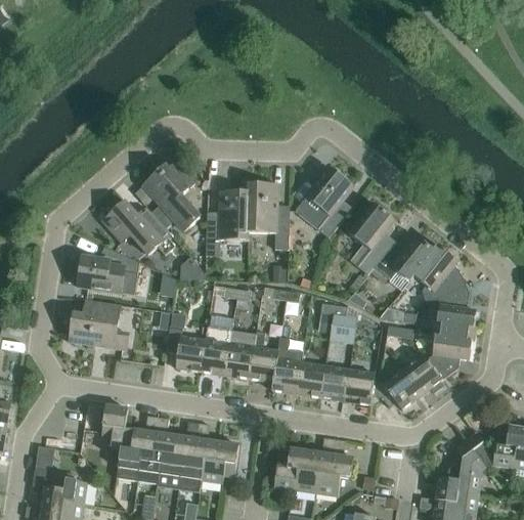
[(184,229),(200,216),(180,195),(195,181),(176,160),(161,173),(159,170),(143,184),(184,229)]
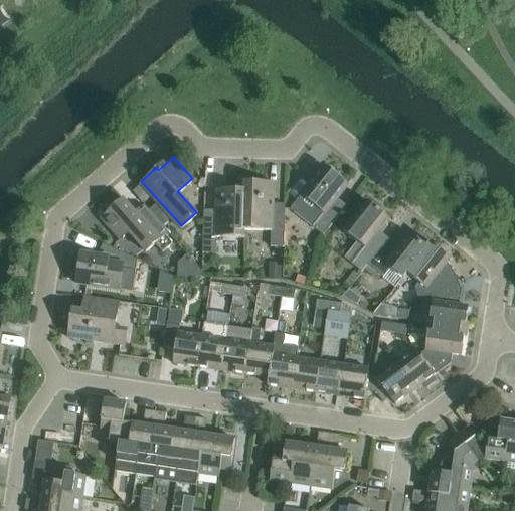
[(336,194),(346,181),(324,163),(301,192),(323,209),(312,223),(323,232),(346,203),(336,194)]
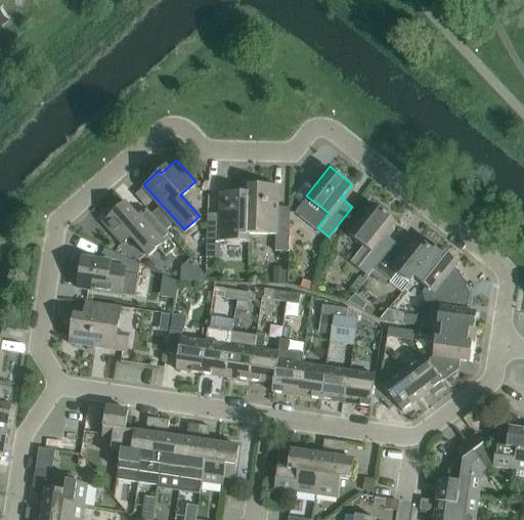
[(248,181),(248,189),(249,189),(248,231),(275,231),(274,248),(289,249),(290,205),(277,204),(277,182),(248,181)]
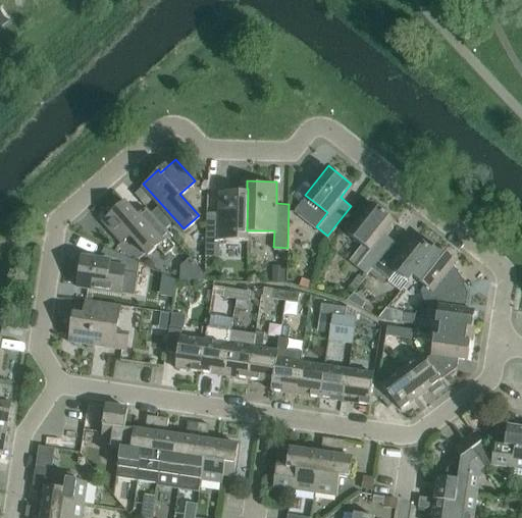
[(248,189),(247,189),(219,189),(218,210),(206,210),(205,254),(218,254),(219,238),(247,239),(247,230),(248,189)]
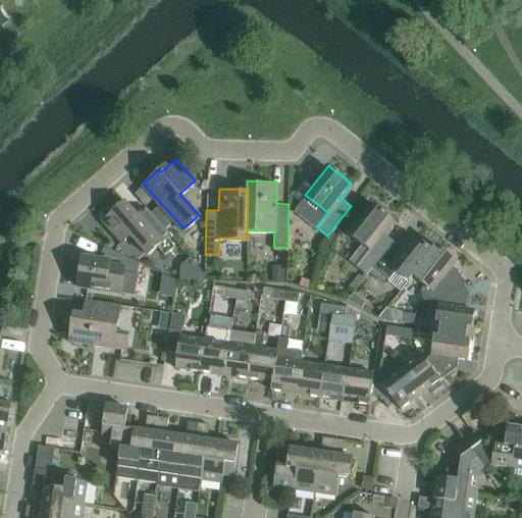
[(121,240),(129,232),(148,252),(157,244),(164,253),(174,244),(166,236),(170,232),(146,205),(137,213),(124,199),(102,218),(121,240)]
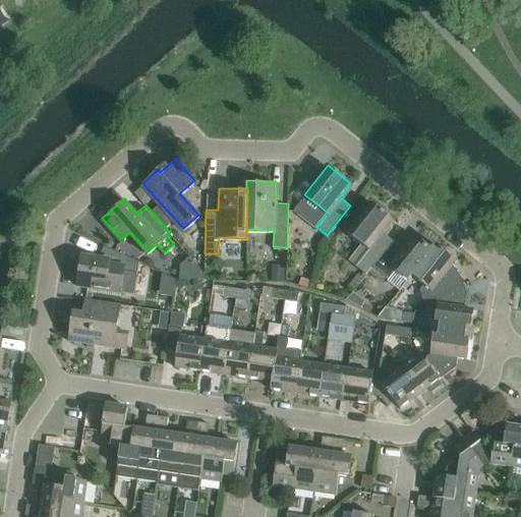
[(370,265),(387,245),(378,237),(393,218),(370,199),(346,230),(361,242),(348,257),(365,272),(370,265)]
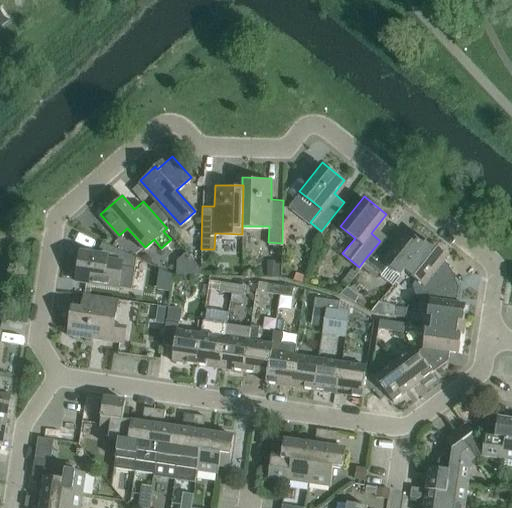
[(380,241),(364,260),(380,273),(388,264),(400,274),(405,268),(404,268),(424,244),(423,243),(405,229),(390,248),(380,241)]
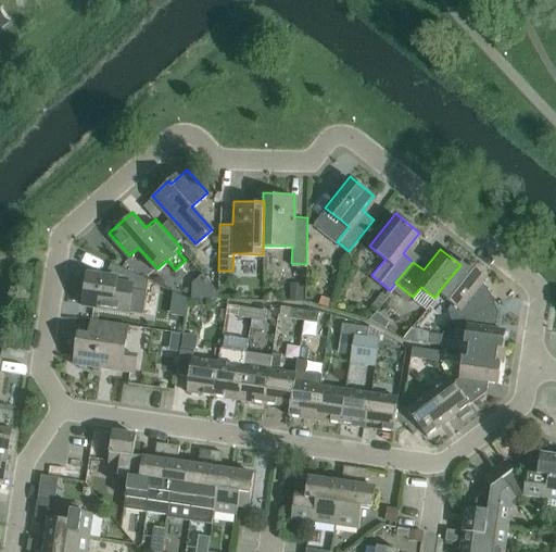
[(465,259),(459,264),(460,265),(439,291),(440,291),(453,302),(447,308),(453,321),(464,316),(464,315),(495,303),(490,290),(482,279),(485,275),(465,259)]
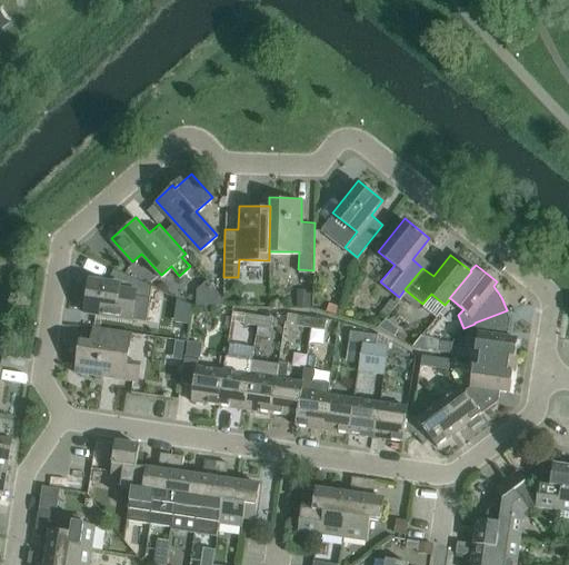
[(148,300),(151,284),(123,270),(119,281),(89,277),(83,310),(132,317),(135,298),(148,300)]
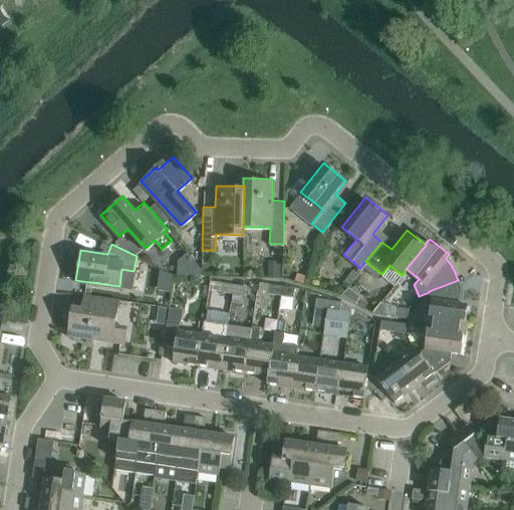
[(232,291),(233,282),(221,280),(219,290),(232,291)]
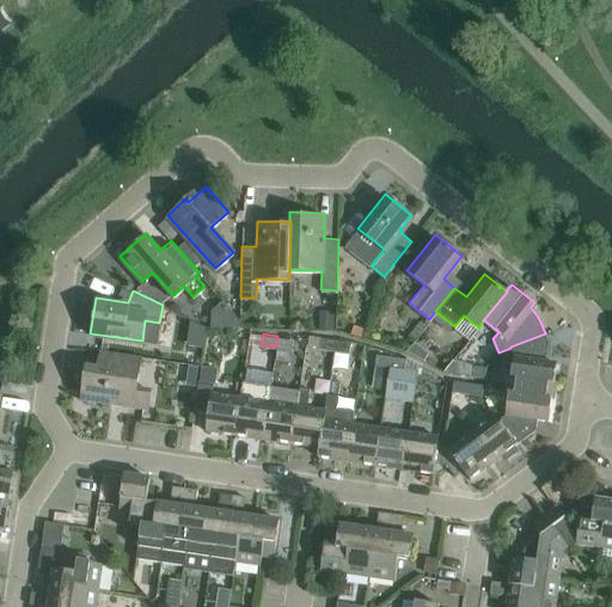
[(510,347),(510,348),(513,355),(509,384),(552,390),(556,361),(545,360),(548,341),(545,333),(510,347)]
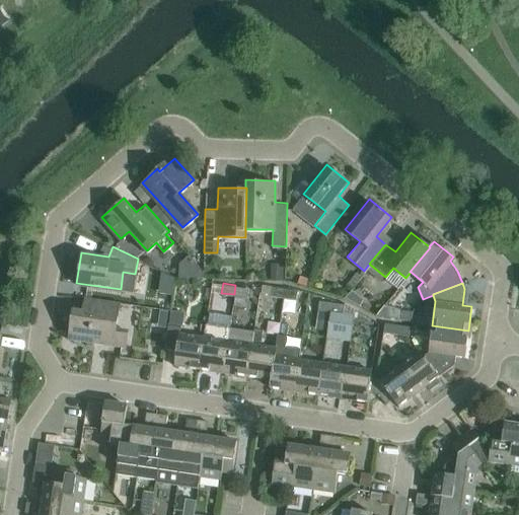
[(248,287),(235,285),(234,294),(246,296),(248,287)]
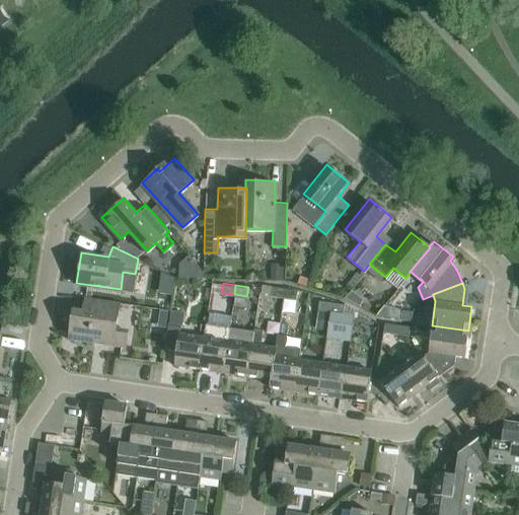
[(283,296),(284,287),(272,285),(271,294),(283,296)]
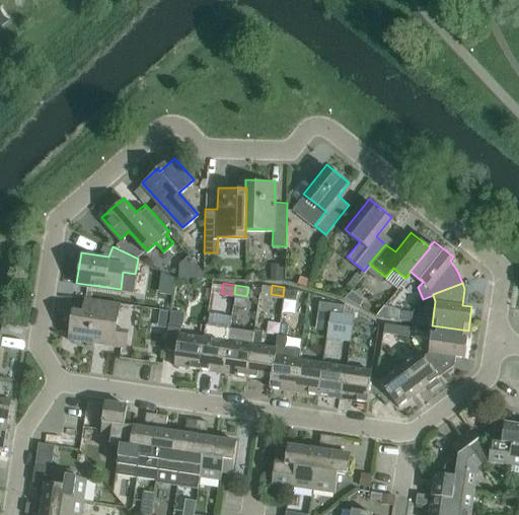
[(297,288),(284,287),(283,296),(295,298),(297,288)]
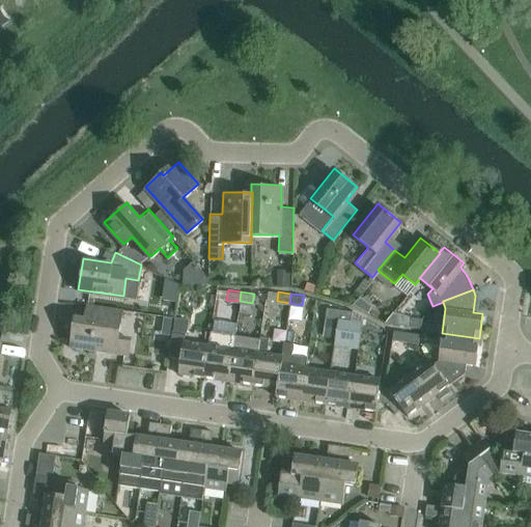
[(338,317),(339,308),(338,308),(339,304),(325,301),(325,306),(327,306),(326,315),(329,316),(327,328),(335,329),(337,316),(338,317)]
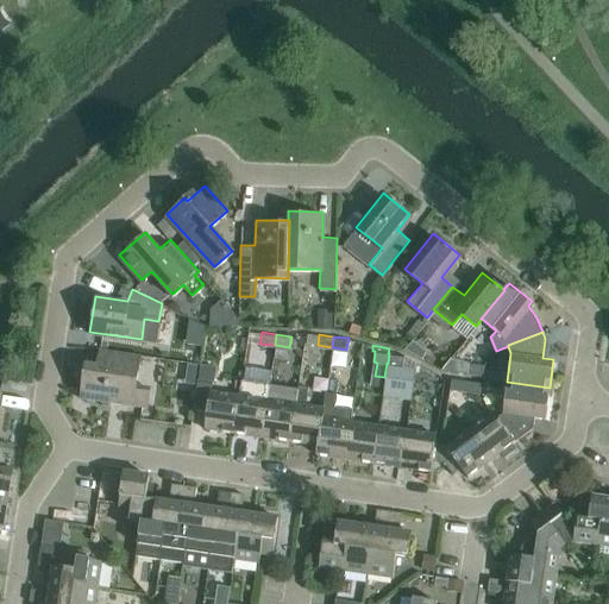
[(146,406),(149,387),(135,384),(139,353),(100,347),(98,364),(86,362),(81,396),(146,406)]
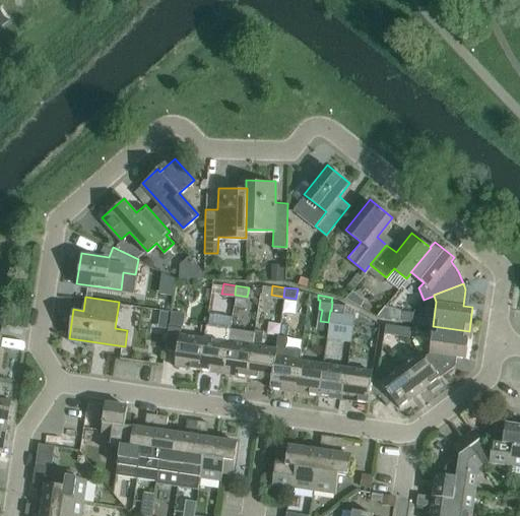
[(344,304),(332,302),(331,311),(343,312),(344,304)]
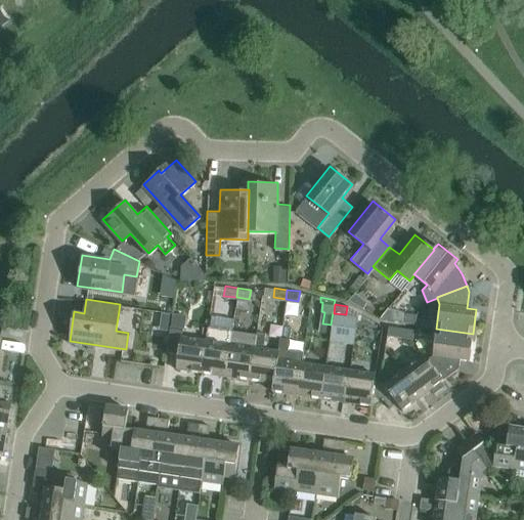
[(415,322),(416,312),(403,311),(401,320),(415,322)]
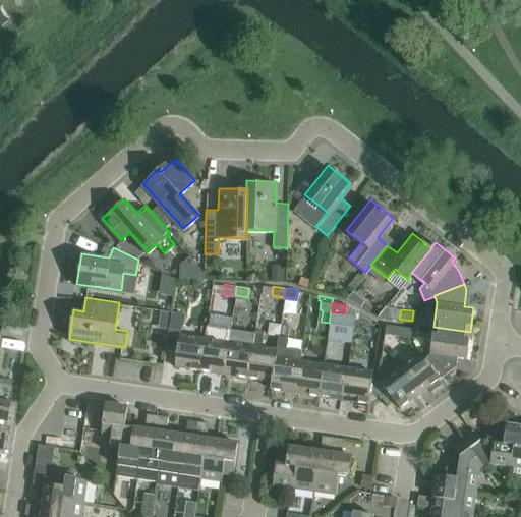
[(331,310),(329,323),(327,336),(351,339),(354,314),(344,312),(332,311),(331,310)]
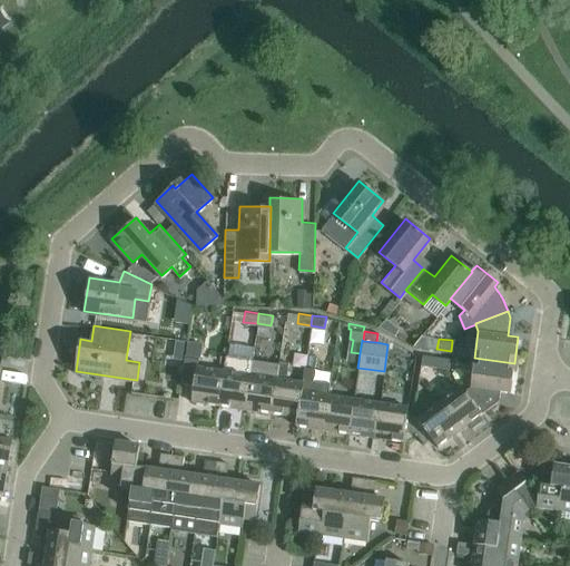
[(434,366),(436,355),(422,353),(421,363),(434,366)]
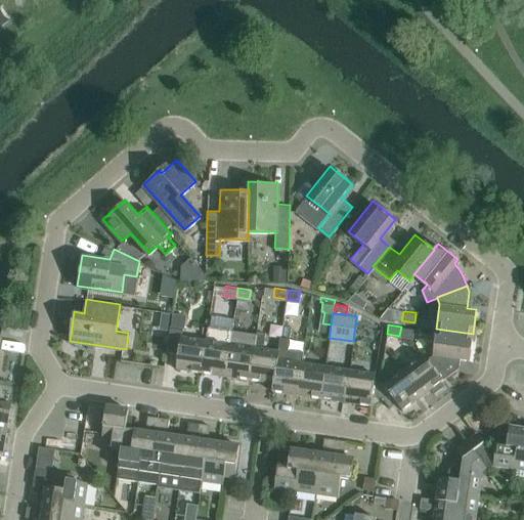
[(205,339),(201,371),(225,374),(229,343),(231,330),(207,326),(205,339)]
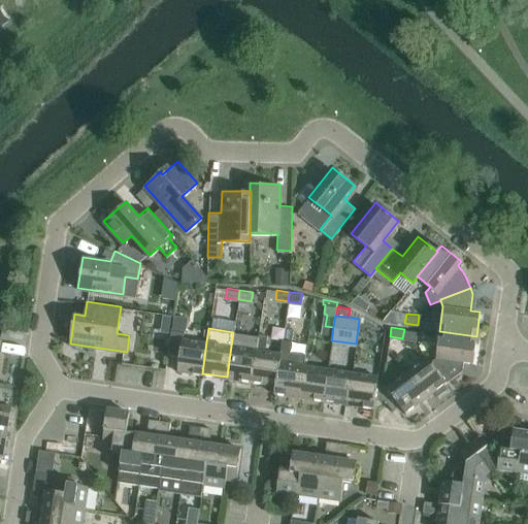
[(202,373),(206,341),(182,338),(183,330),(171,329),(167,353),(179,355),(177,369),(202,373)]
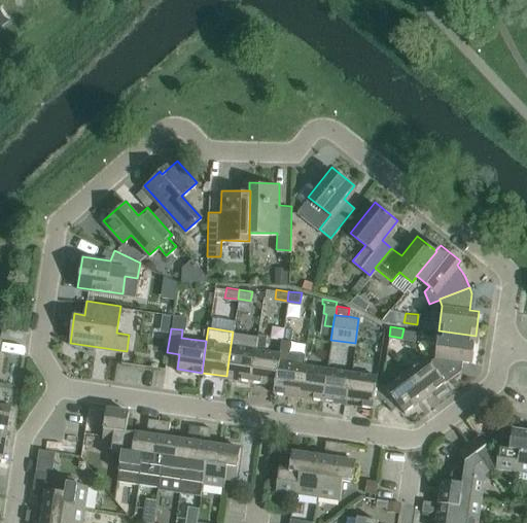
[(416,329),(403,328),(401,338),(415,340),(416,329)]
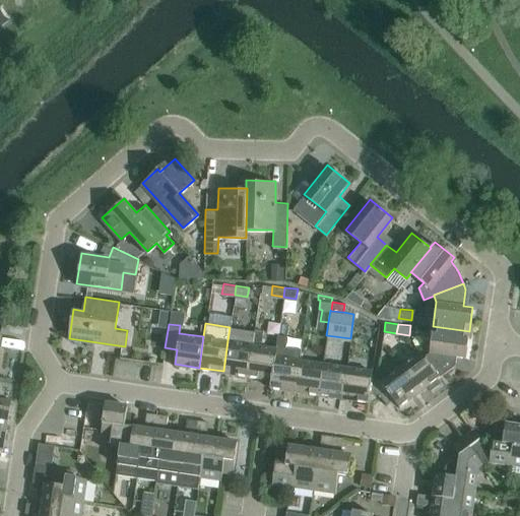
[(429,350),(424,355),(423,356),(439,376),(455,364),(456,355),(465,356),(469,331),(433,326),(429,350)]
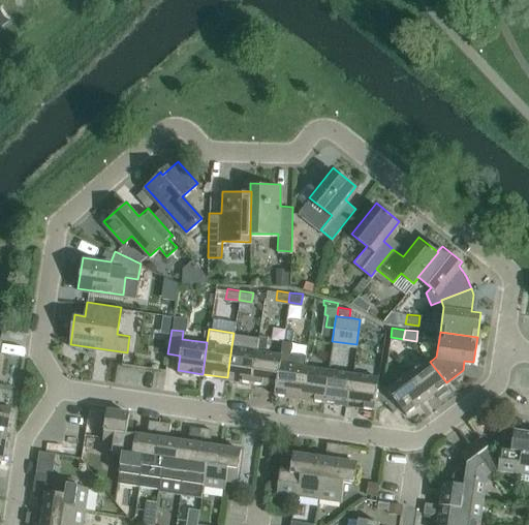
[(258,336),(234,333),(231,346),(227,377),(251,381),(258,336)]
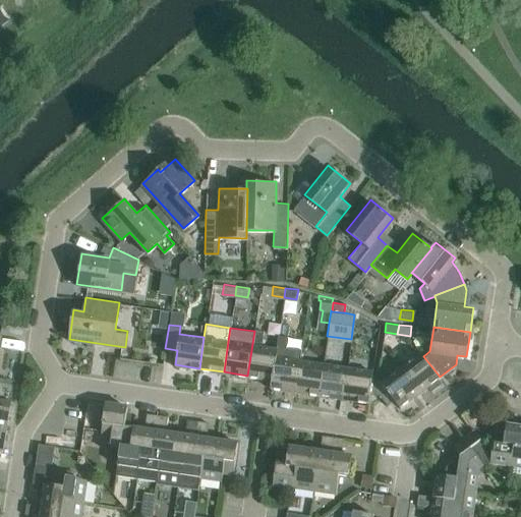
[(254,328),(254,331),(247,376),(272,379),(275,356),(276,356),(277,348),(261,346),(263,329),(254,328)]
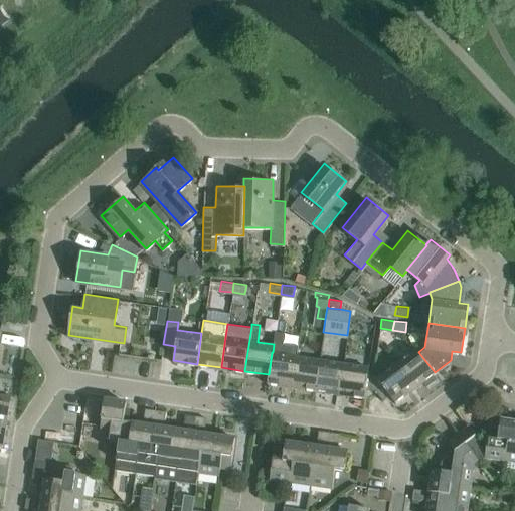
[(269,374),(267,382),(292,386),(296,355),(297,346),(284,344),(285,334),(276,333),(274,344),(273,352),(272,352),(269,374)]
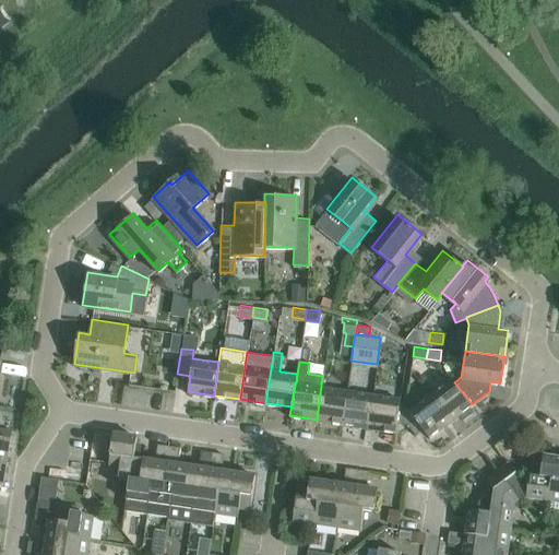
[(451,377),(430,392),(450,420),(460,413),(463,417),(473,410),(470,405),(472,404),(454,382),(455,381),(451,377)]
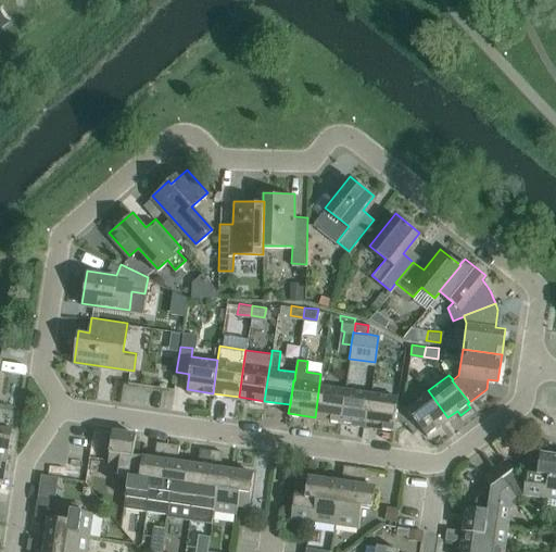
[(345,388),(319,384),(315,417),(340,421),(345,388)]
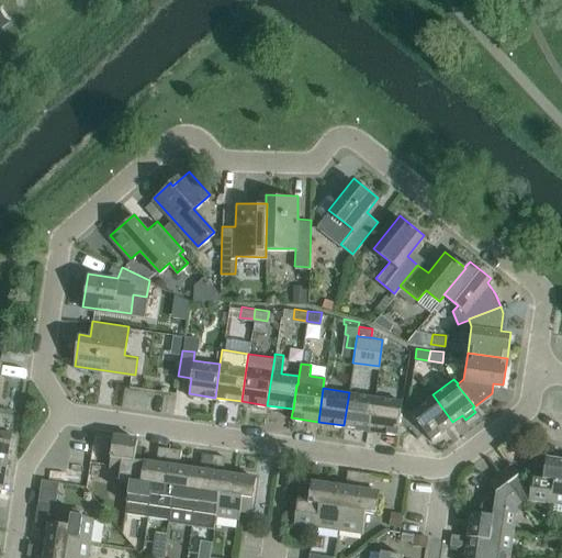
[(349,392),(344,425),(370,430),(375,395),(349,392)]
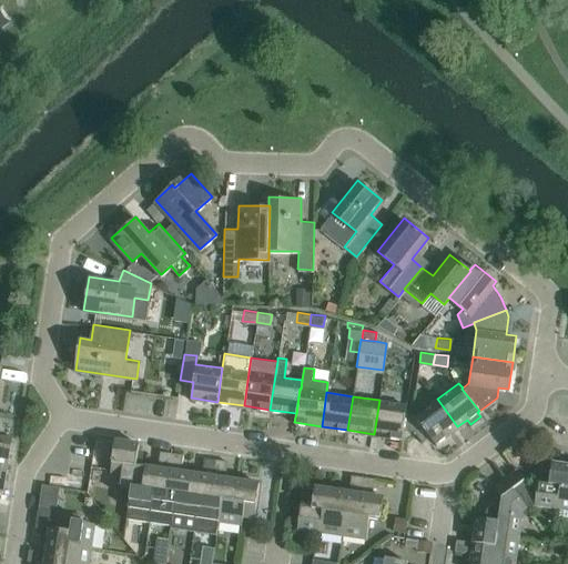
[(457,426),(437,399),(415,415),(412,415),(409,429),(414,430),(422,441),(429,435),(436,443),(457,426)]
